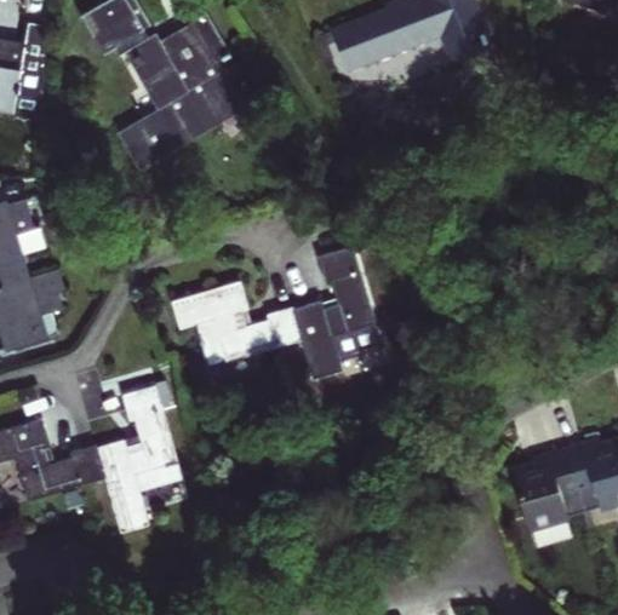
[(225,46),(207,15),(160,41),(155,33),(147,38),(139,26),(148,21),(133,0),(104,0),(78,16),(102,55),(125,42),(161,105),(118,131),(135,162),(153,151),(155,153),(172,143),(171,142),(219,114),(219,110),(239,99),(212,53),(225,46)]
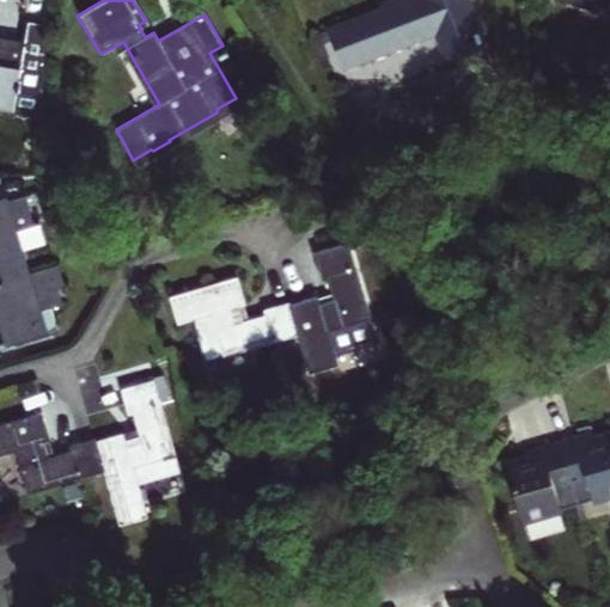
[(473,13),(468,0),(415,0),(408,4),(406,0),(390,0),(379,4),(382,10),(327,30),(341,68),(421,38),(419,32),(433,28),(446,61),(482,48),(469,16),(473,13)]
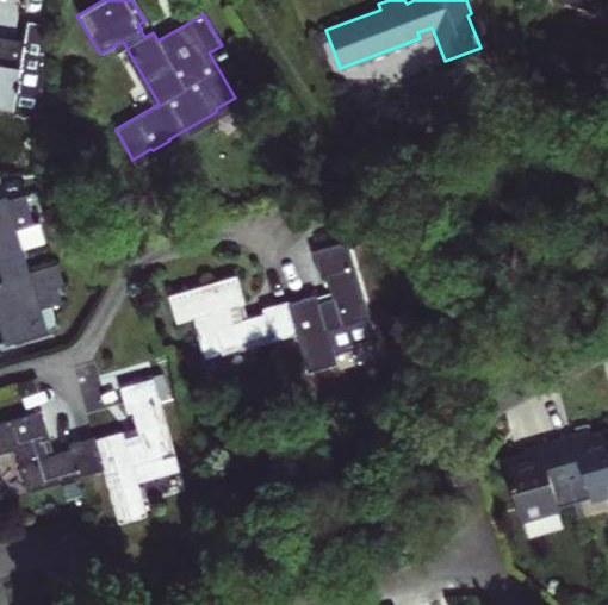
[(44,25),(25,22),(20,48),(0,43),(0,110),(39,118),(44,25)]
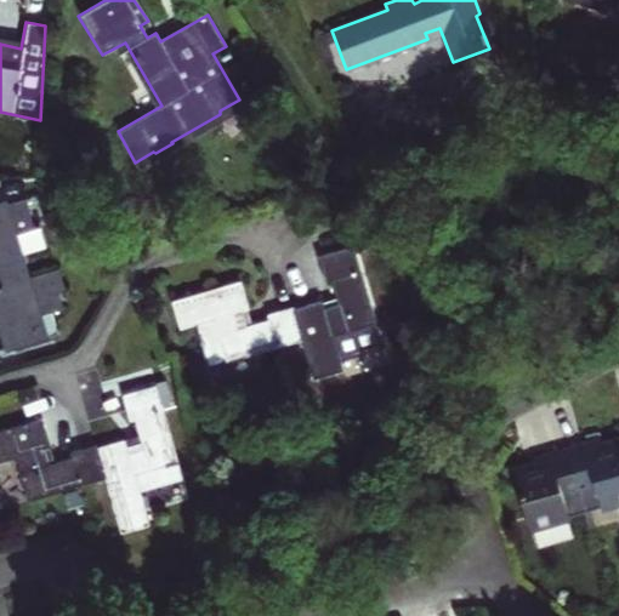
[(0,318),(10,349),(49,337),(43,315),(58,311),(54,294),(63,290),(57,269),(27,278),(15,234),(30,229),(27,215),(29,214),(26,201),(7,206),(5,201),(0,203),(0,318)]
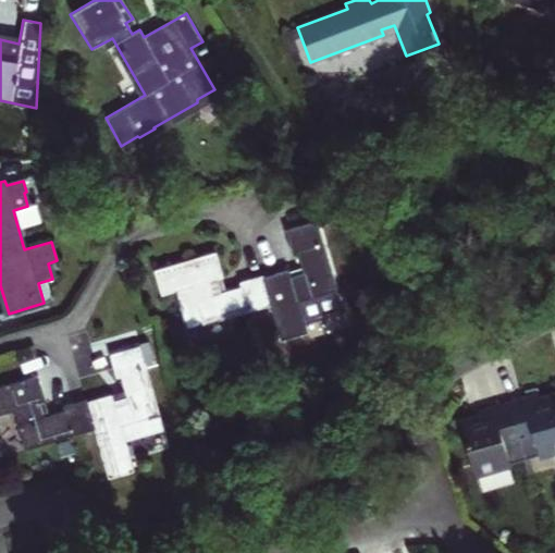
[(288,270),(264,278),(273,304),(270,305),(281,340),(307,332),(305,324),(344,312),(316,221),(285,230),(293,254),(298,253),(304,272),(291,277),(288,270)]
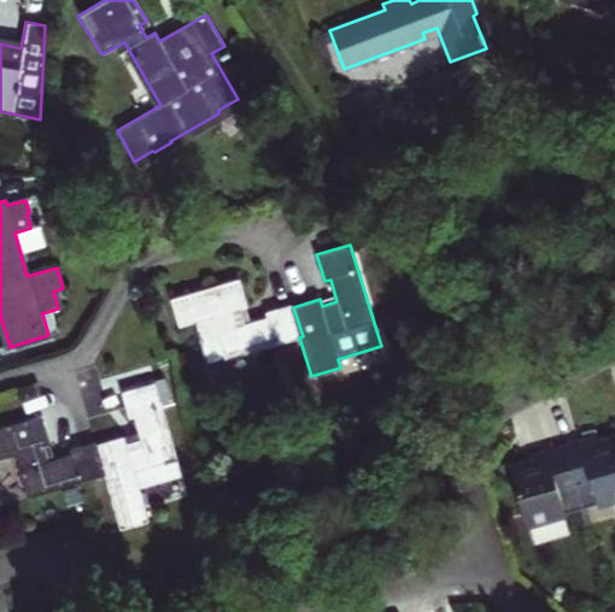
[(293,307),(292,305),(264,313),(267,317),(245,323),(240,309),(246,306),(238,278),(170,300),(179,327),(194,323),(208,365),(299,337),(303,336),(293,307)]
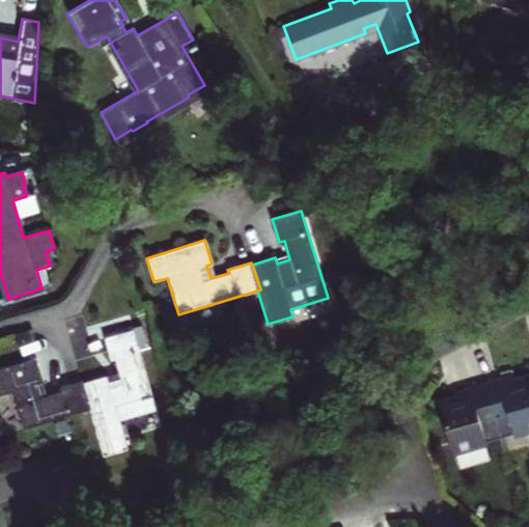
[(106,377),(82,383),(90,409),(89,409),(104,456),(128,449),(115,407),(152,395),(132,329),(104,338),(111,361),(114,360),(120,378),(108,382),(106,377)]
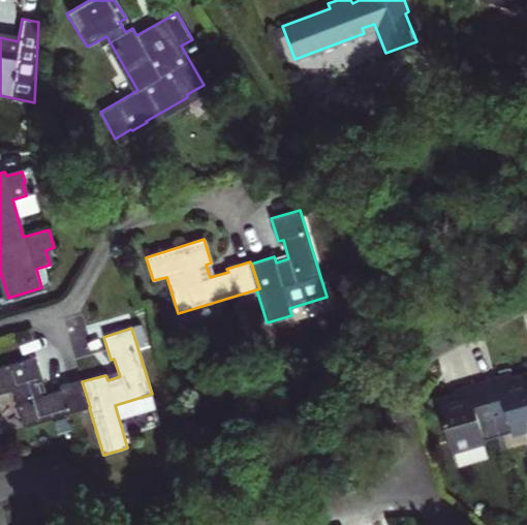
[(82,381),(81,379),(58,385),(59,390),(48,393),(36,358),(0,367),(0,393),(12,390),(25,427),(89,407),(90,407),(82,381)]
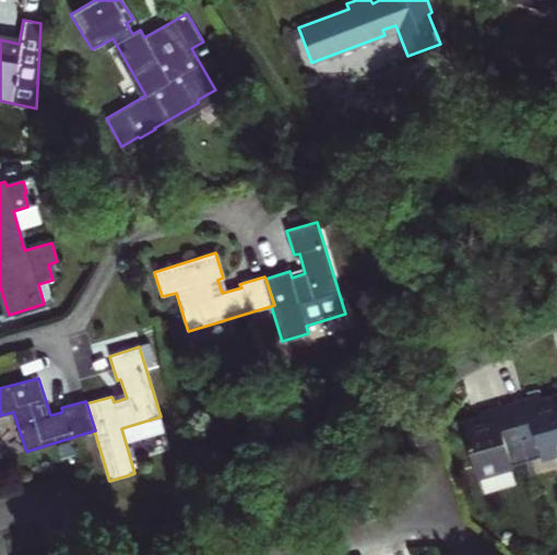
[(540,455),(556,449),(556,397),(541,401),(538,396),(510,403),(522,445),(535,440),(540,455)]
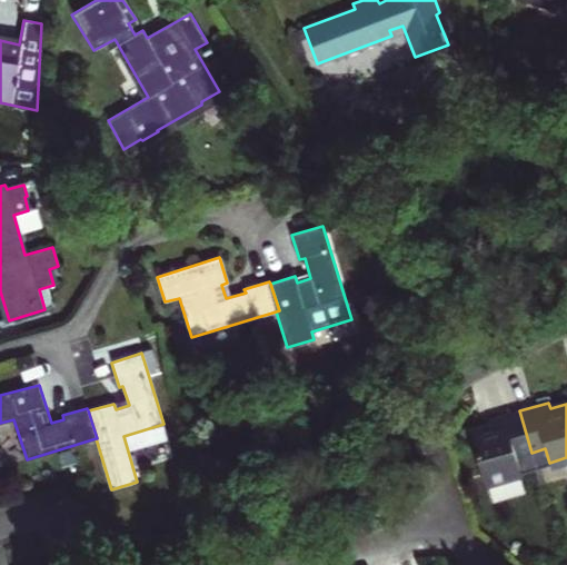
[(489,427),(470,433),(474,446),(485,482),(520,472),(517,457),(531,453),(519,410),(488,420),(489,427)]
